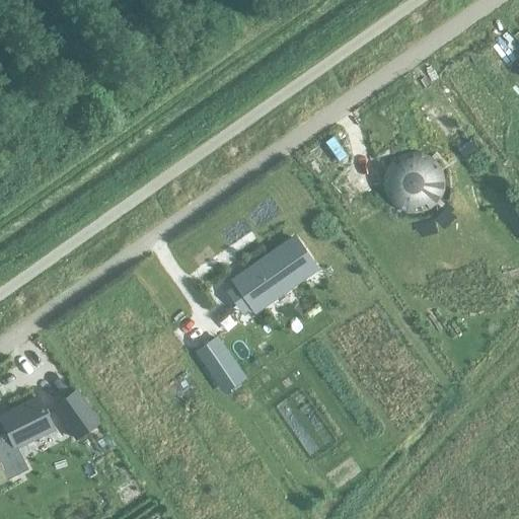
[(384,181),(384,183),(384,184),(384,187),(384,188),(384,190),(385,191),(385,192),(386,194),(386,195),(387,197),(387,198),(388,199),(389,201),(390,202),(391,203),(392,204),(393,205),(394,206),(395,207),(396,208),(397,209),(399,210),(400,211),(401,211),(403,212),(404,212),(406,213),(408,213),(410,214),(411,214),(413,214),(414,214),(416,214),(417,214),(419,214),(420,214),(422,213),(423,213),(425,213),(426,212),(427,212),(429,211),(430,210),(431,209),(433,209),(434,208),(435,207),(436,206),(437,205),(438,204),(439,202),(440,201),(441,200),(442,199),(442,197),(443,196),(444,195),(444,193),(445,192),(445,190),(445,189),(446,187),(446,186),(446,183),(446,182),(446,180),(446,179),(445,177),(445,176),(445,174),(444,173),(444,171),(443,170),(442,169),(442,167),(441,166),(440,165),(439,164),(438,162),(437,161),(436,160),(435,159),(434,158),(433,157),(431,157),(430,156),(429,155),(427,155),(426,154),(425,153),(423,153),(422,153),(420,152),(419,152),(417,152),(416,152),(414,152),(413,152),(411,152),(410,153),(408,153),(406,153),(404,154),(403,154),(401,155),(400,156),(399,156),(397,157),(396,158),(395,159),(394,160),(393,161),(392,162),(391,163),(390,164),(389,165),(388,167),(387,168),(387,169),(386,171),(386,172),(385,174),(385,175),(384,177),(384,178),(384,180),(384,181)]
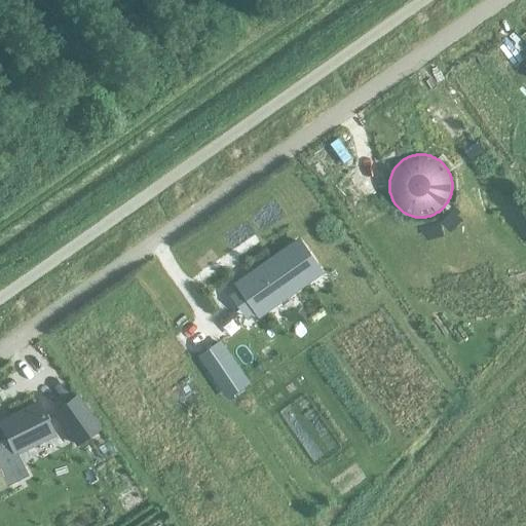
[(239,285),(260,314),(321,272),(300,242),(239,285)]
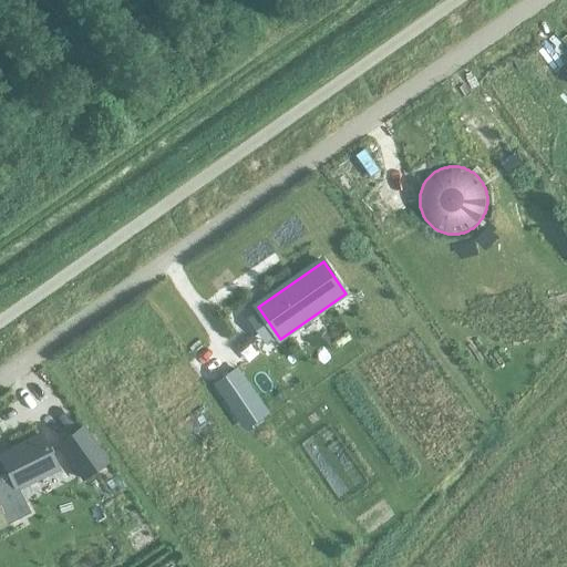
[(239,368),(217,383),(248,428),(270,413),(239,368)]
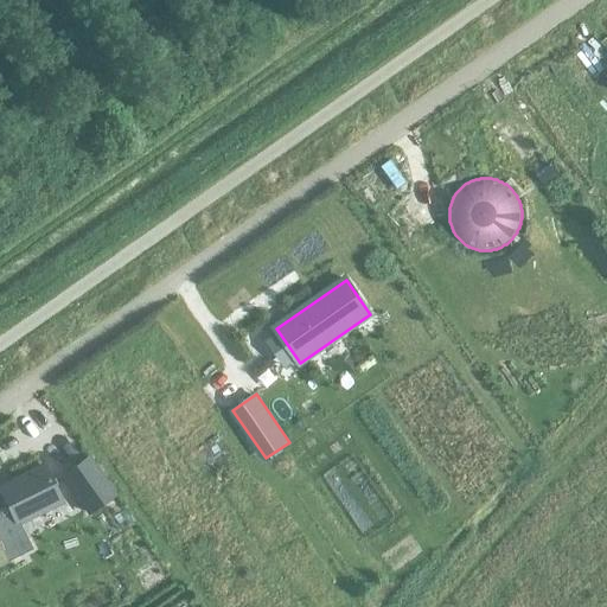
[(88,458),(63,475),(91,516),(116,498),(88,458)]
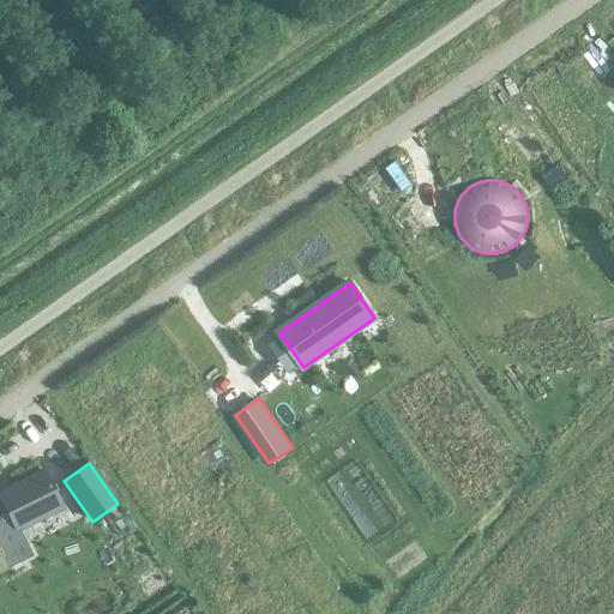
[(0,569),(30,555),(13,523),(58,500),(43,471),(0,493),(0,499),(2,504),(0,504),(0,569)]
